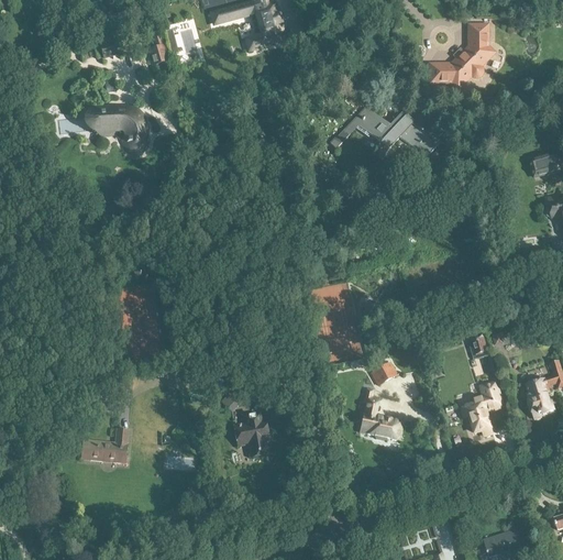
[(210,11),(213,24),(255,11),(262,32),(244,37),(247,51),(282,41),(280,35),(285,34),(275,0),(272,0),(249,0),(210,11)]
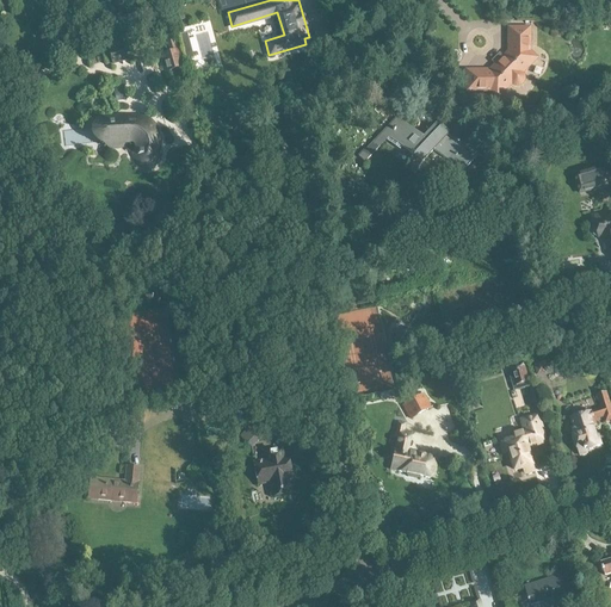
[(531,48),(531,23),(507,23),(507,48),(489,66),(464,66),(464,91),(489,90),(497,98),(512,82),(513,84),(516,84),(519,84),(522,82),(524,80),(525,78),(525,74),(525,72),(524,70),(539,55),(531,48)]
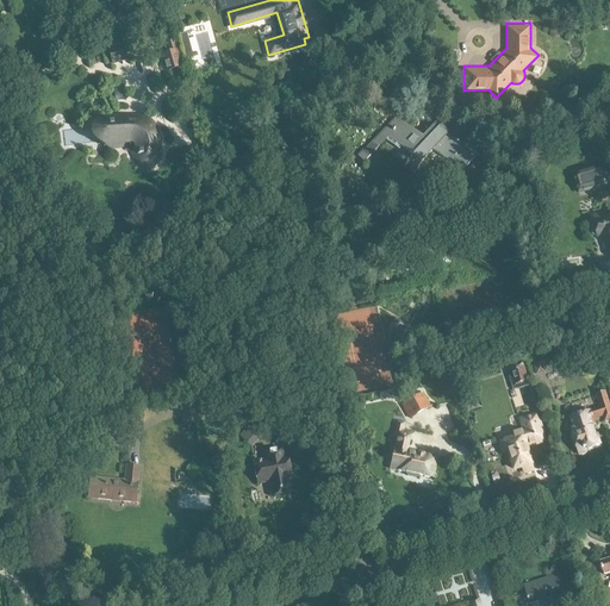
[(137,32),(136,24),(123,27),(125,36),(137,32)]
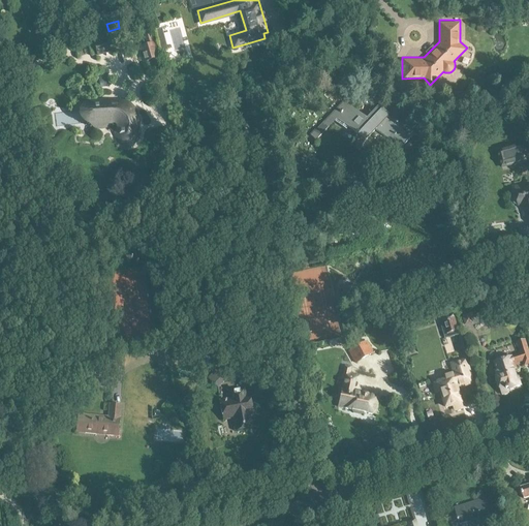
[(137,44),(141,53),(142,52),(144,60),(160,55),(156,39),(154,39),(151,27),(143,30),(147,42),(137,44)]
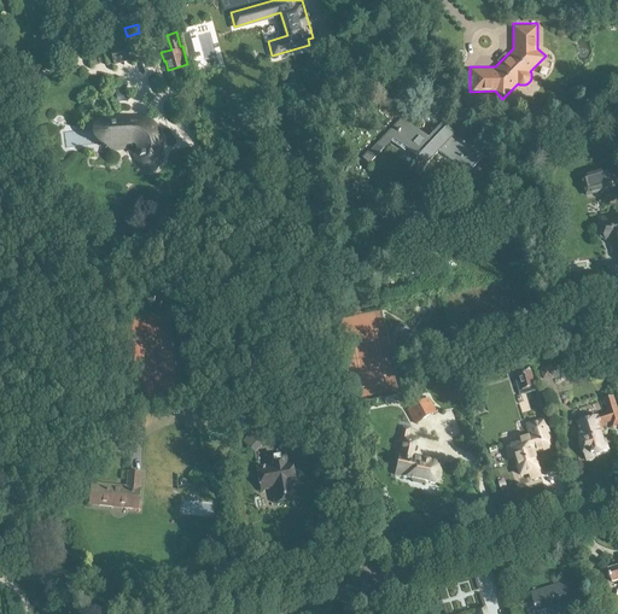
[(66,53),(63,41),(54,45),(57,56),(66,53)]
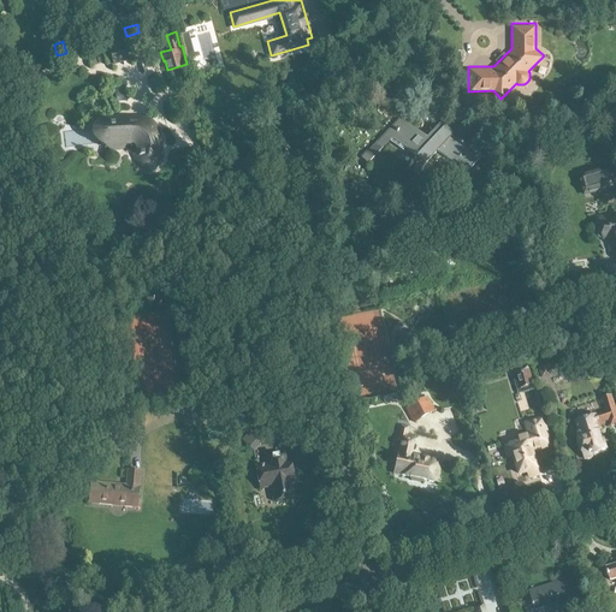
[(113,63),(132,57),(128,41),(108,47),(113,63)]
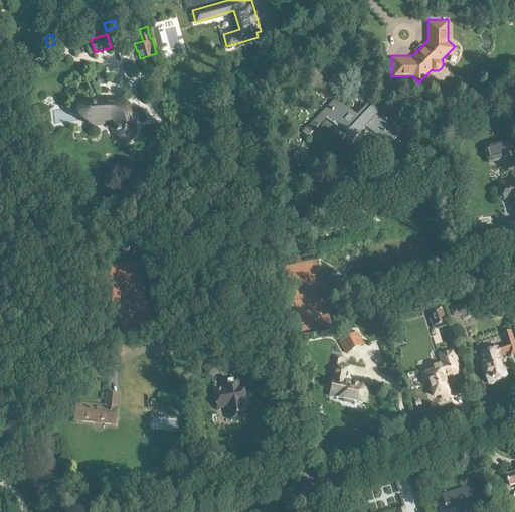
[(91,96),(88,97),(92,124),(94,124),(98,124),(101,124),(104,123),(106,121),(109,120),(110,119),(112,119),(113,120),(113,121),(113,123),(113,124),(112,126),(111,128),(111,129),(112,132),(114,135),(116,137),(119,139),(122,140),(125,140),(128,139),(132,138),(134,136),(137,131),(137,128),(137,123),(136,115),(135,109),(133,105),(130,101),(126,98),(121,95),(117,94),(110,94),(102,94),(94,95),(91,96)]
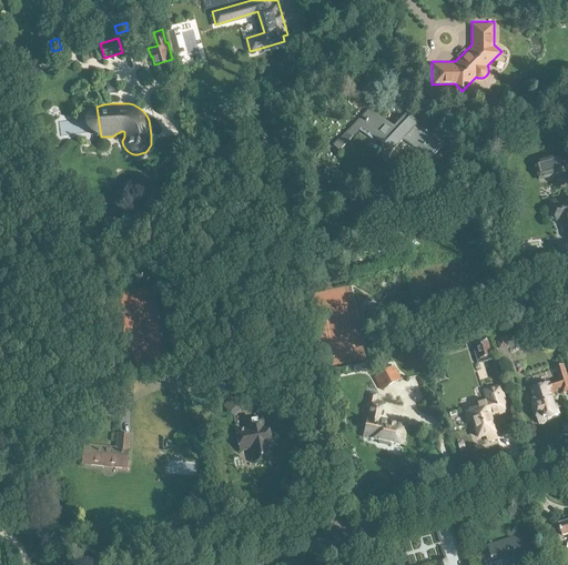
[(338,137),(333,142),(340,148),(361,124),(362,124),(359,128),(372,137),(374,134),(384,141),(376,154),(385,159),(392,148),(402,137),(429,157),(445,140),(421,117),(417,121),(406,111),(393,125),(388,122),(371,109),(368,107),(340,137),(338,137)]
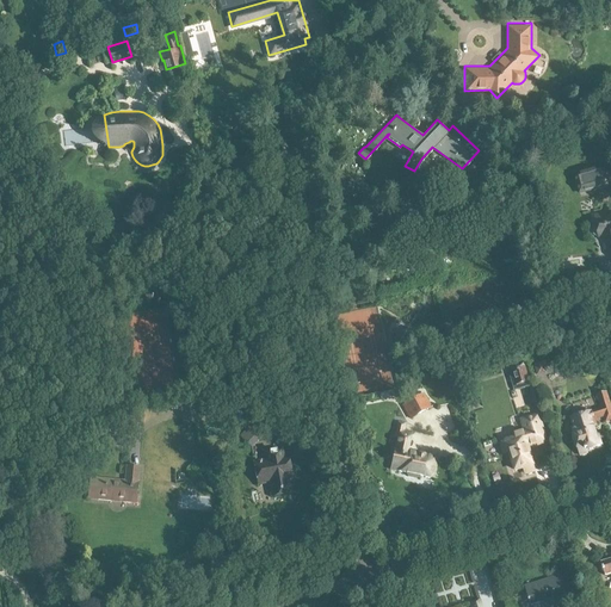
[(591,187),(608,184),(603,165),(586,169),(575,173),(575,177),(576,181),(579,187),(580,191),(591,187)]
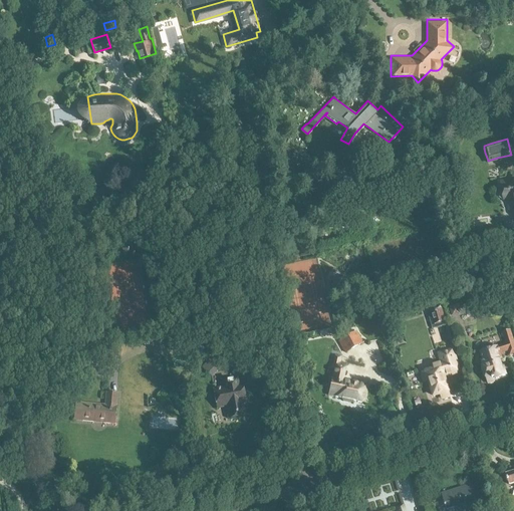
[(502,197),(503,197),(513,195),(513,180),(508,182),(507,179),(500,181),(501,189),(500,189),(499,190),(500,196),(502,197)]
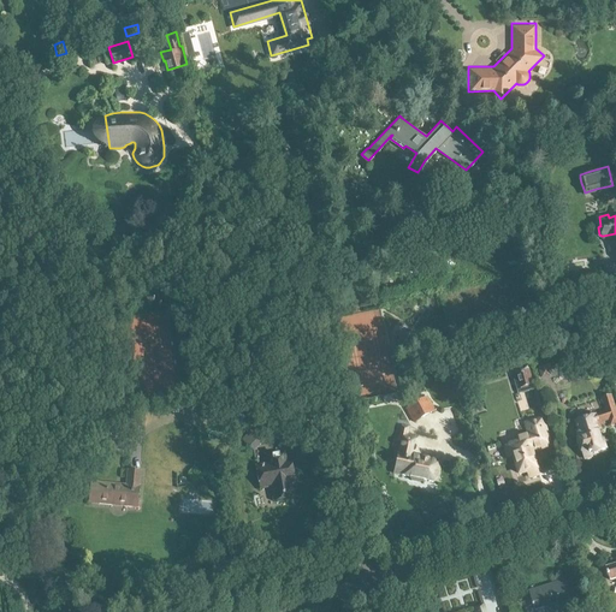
[(185,302),(183,295),(169,298),(171,307),(185,302)]
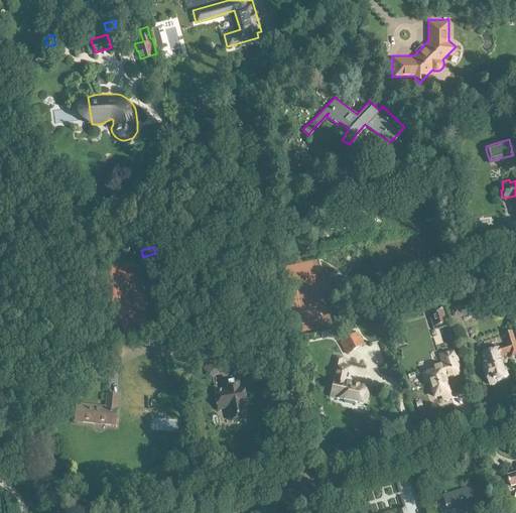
[(463,313),(462,308),(460,299),(450,301),(454,315),(463,313)]
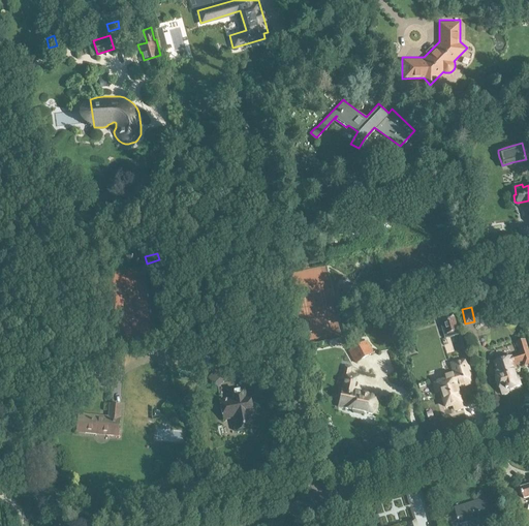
[(460,330),(454,311),(441,315),(442,318),(440,319),(445,336),(459,332),(459,330),(460,330)]
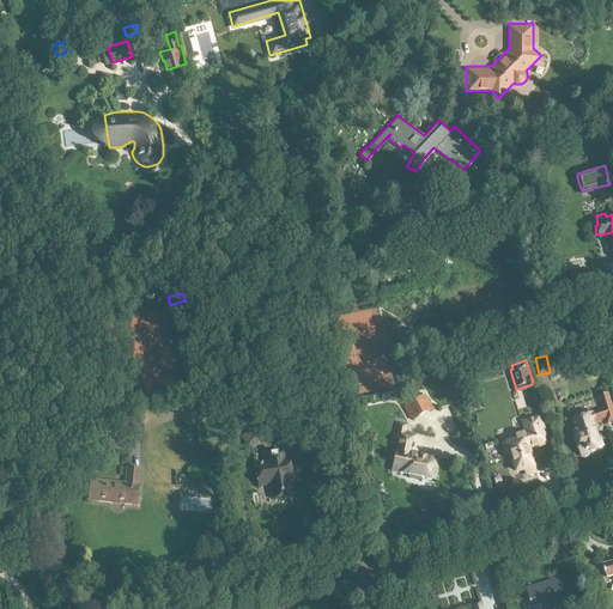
[(229,376),(232,400),(244,397),(241,375),(229,376)]
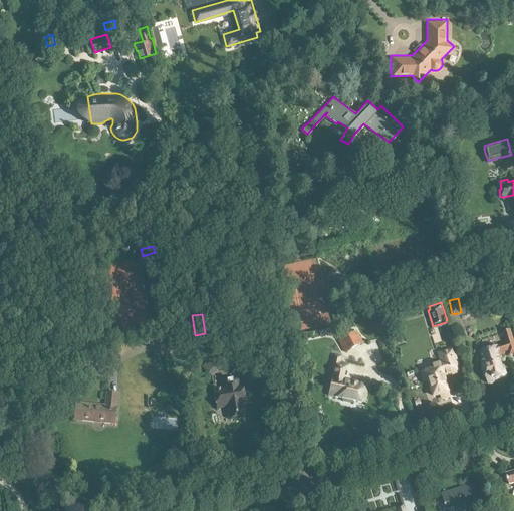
[(188,335),(183,316),(172,319),(174,327),(179,326),(182,337),(188,335)]
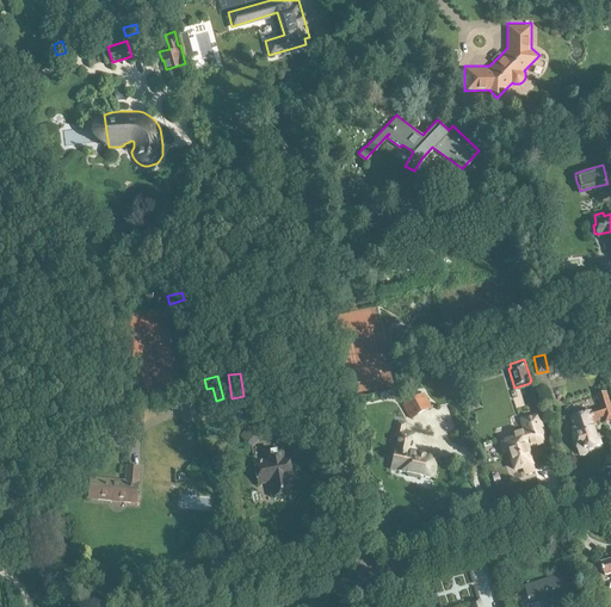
[(610,404),(606,389),(596,392),(597,397),(599,397),(600,404),(571,414),(574,425),(572,426),(579,452),(587,450),(586,446),(600,443),(598,432),(596,432),(592,421),(596,421),(593,414),(604,410),(605,417),(610,415),(610,404)]
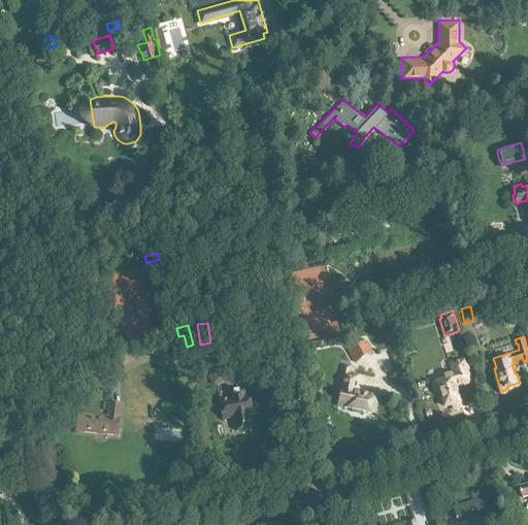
[(372,351),(365,337),(348,348),(354,361),(372,351)]
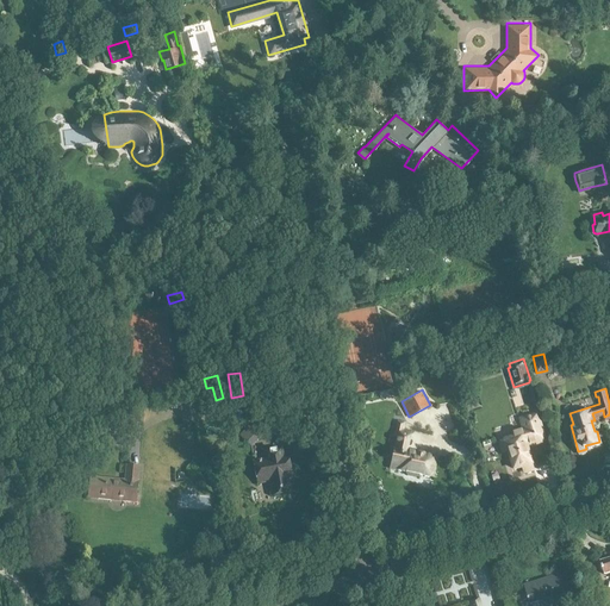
[(516,435),(500,439),(504,450),(509,448),(515,466),(523,463),(524,469),(534,466),(527,443),(545,437),(536,411),(521,416),(523,426),(514,429),(516,435)]
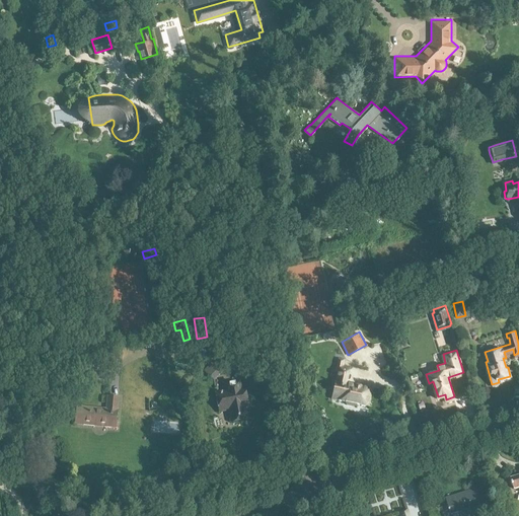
[(343,363),(345,358),(339,356),(336,370),(338,371),(332,393),(339,394),(339,397),(346,399),(347,402),(355,404),(356,401),(368,404),(372,386),(346,381),(350,365),(343,363)]
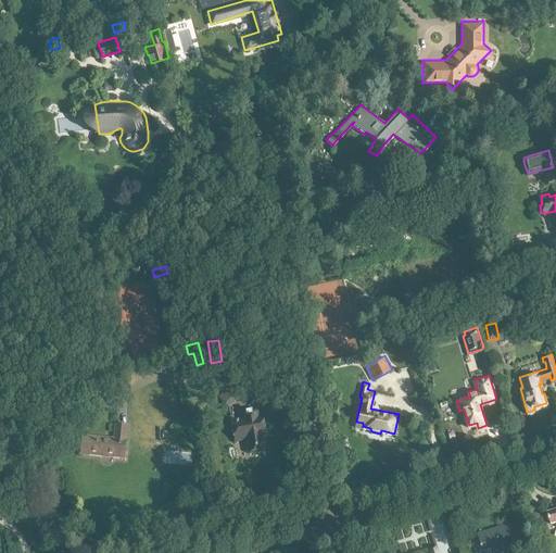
[(244,438),(247,450),(266,447),(263,435),(266,434),(262,412),(260,413),(258,404),(238,407),(240,416),(230,418),(235,440),(244,438)]
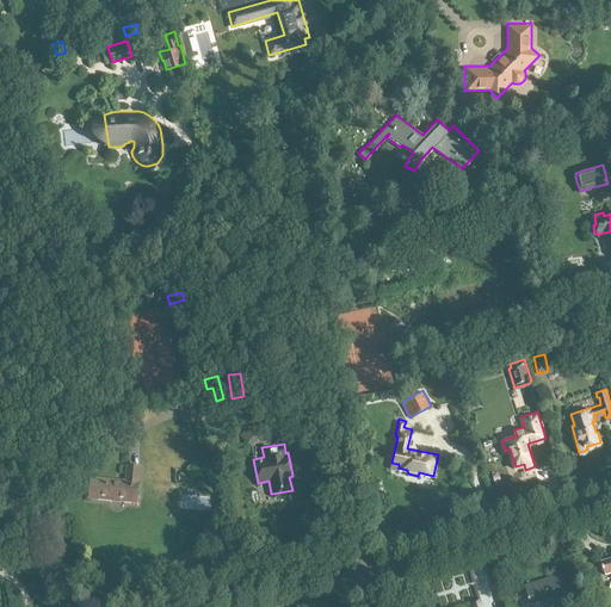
[(87,496),(136,501),(140,464),(127,463),(125,478),(90,475),(87,496)]
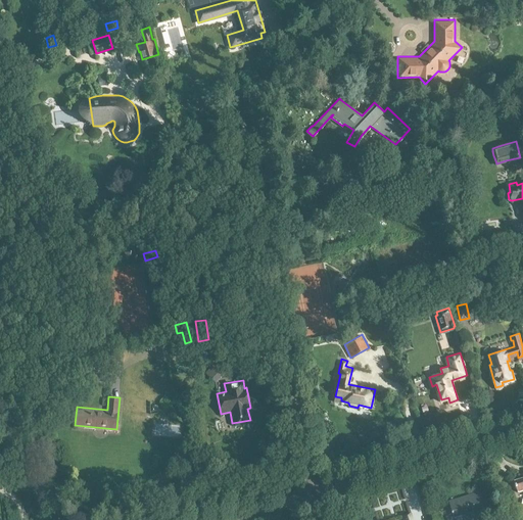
[(522,477),(514,480),(517,490),(522,489),(522,490),(522,477)]
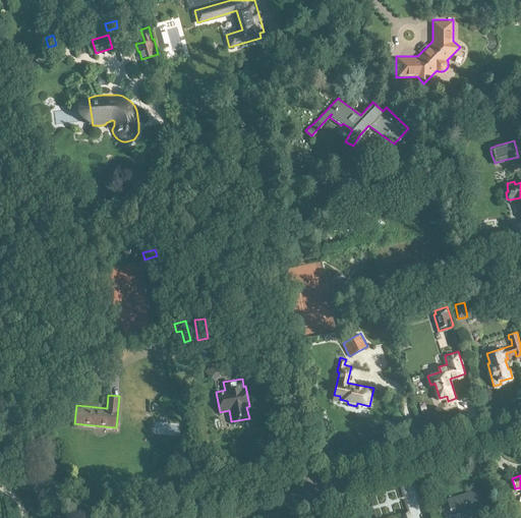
[(482,487),(449,498),(455,517),(462,515),(461,512),(475,507),(478,517),(488,517),(491,517),(482,487)]
